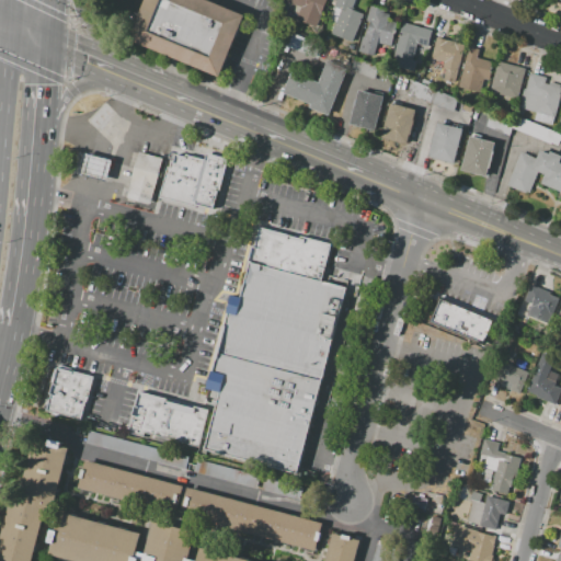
[(145,0),(204,0),(244,16),(218,78),(128,41),(145,0)]
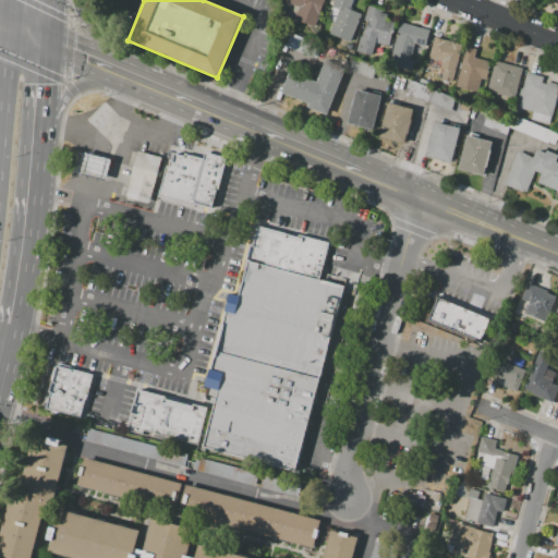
[(287,0),(287,2),(300,7),(295,19),(315,25),(324,0),(287,0)]
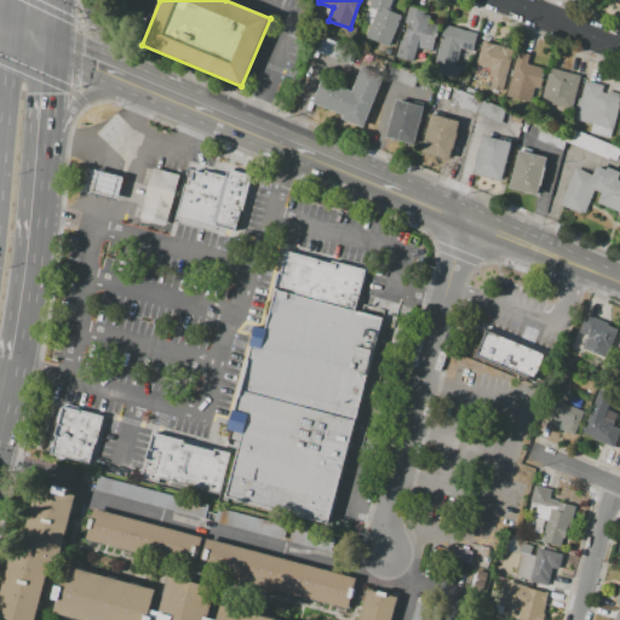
[(372,0),(390,0),(388,11),(401,16),(390,47),(365,39),(369,24),(365,22),(372,0)]
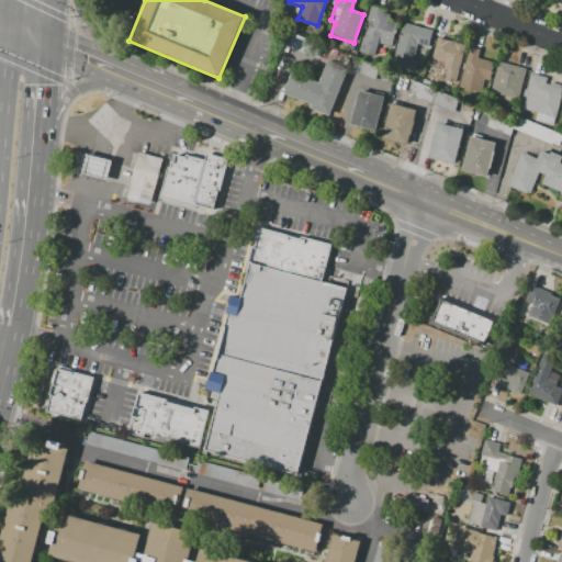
[(369,4),(385,9),(384,13),(391,15),(389,21),(397,23),(391,46),(378,42),(373,57),(357,53),(362,36),(363,36),(366,30),(368,31),(370,22),(364,21),(369,4)]
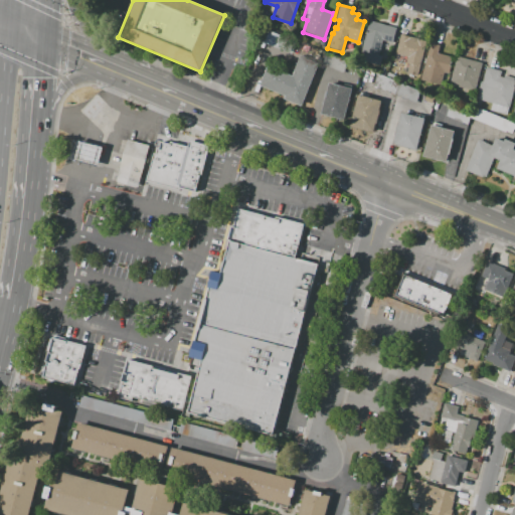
[(369,21),(396,27),(392,45),(382,43),(380,55),(382,56),(380,66),(359,61),(369,21)]
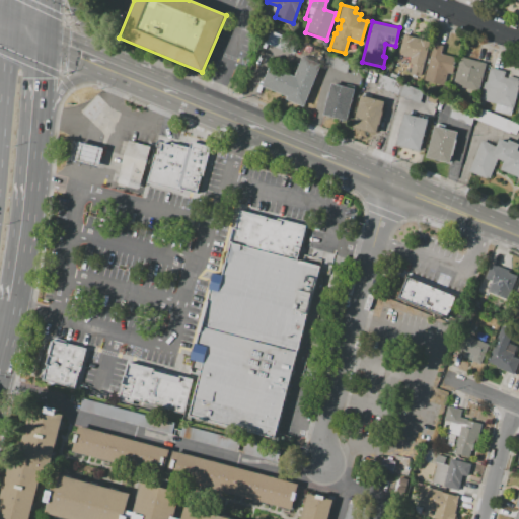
[(403,34),(430,41),(421,78),(409,75),(412,64),(409,63),(411,58),(398,55),(403,34)]
